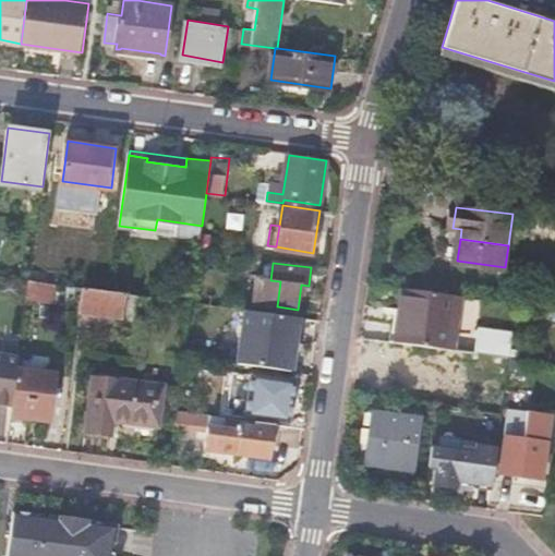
[(55,282),(31,279),(27,298),(41,300),(41,297),(52,299),(55,282)]
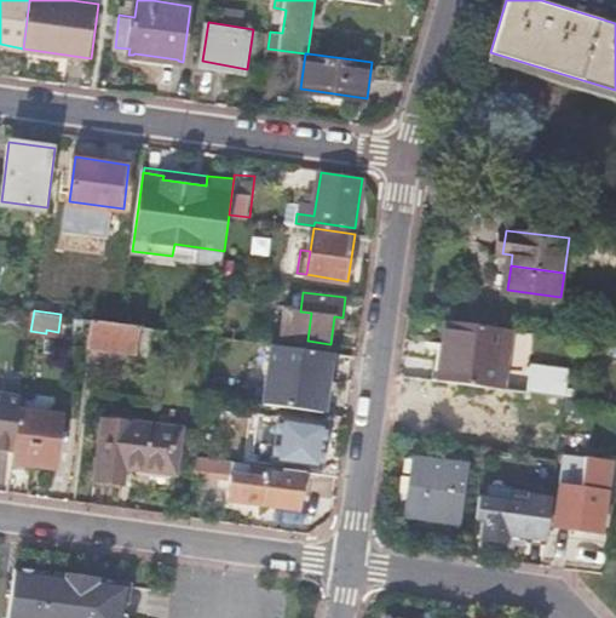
[(122,322),(93,319),(91,345),(137,352),(136,356),(149,359),(150,353),(154,326),(122,322)]
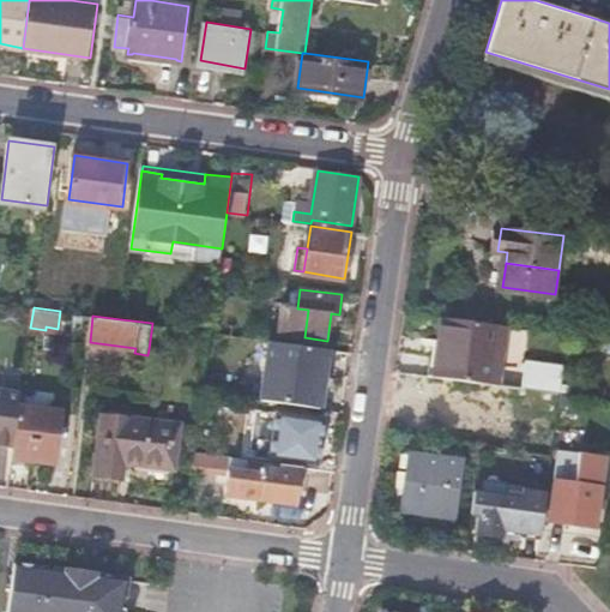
[(499,323),(446,316),(444,339),(439,376),(490,383),(499,323)]
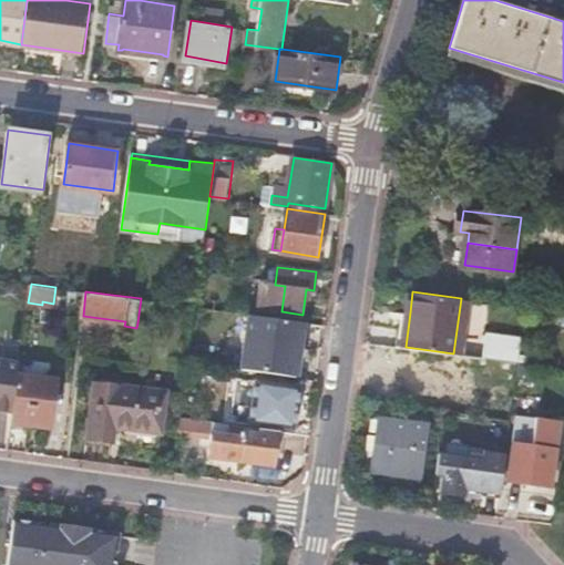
[(453,353),(464,355),(472,299),(461,298),(453,353)]
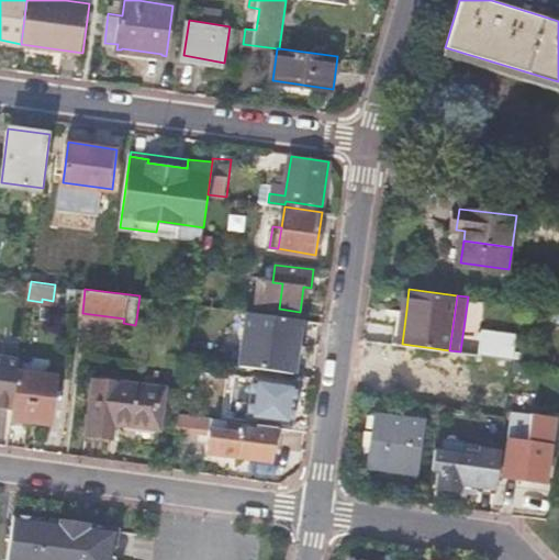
[(302,317),(281,315),(277,346),(299,349),(302,317)]
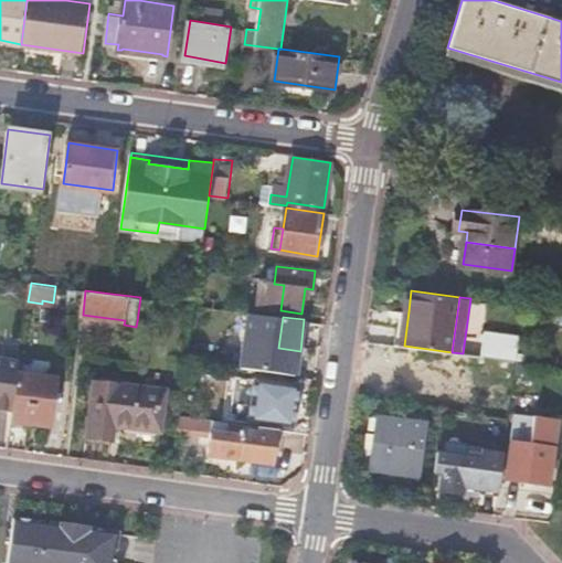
[(517,361),(519,362),(529,363),(530,356),(519,354),(521,336),(487,331),(484,354),(518,359),(517,361)]
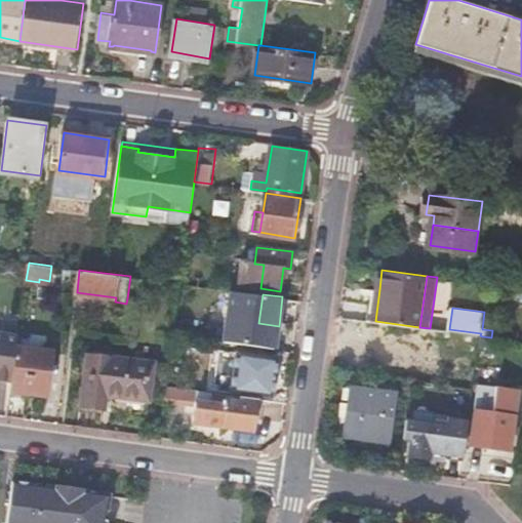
[(0,311),(0,377),(12,379),(17,346),(22,314),(0,311)]
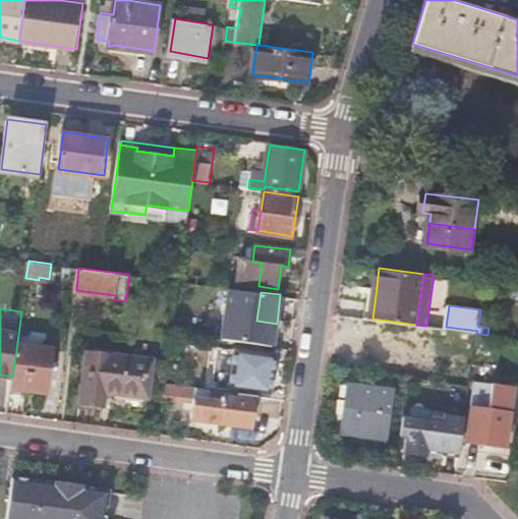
[(365,318),(356,315),(351,355),(382,359),(385,337),(443,344),(445,329),(426,326),(416,325),(372,319),(365,318)]
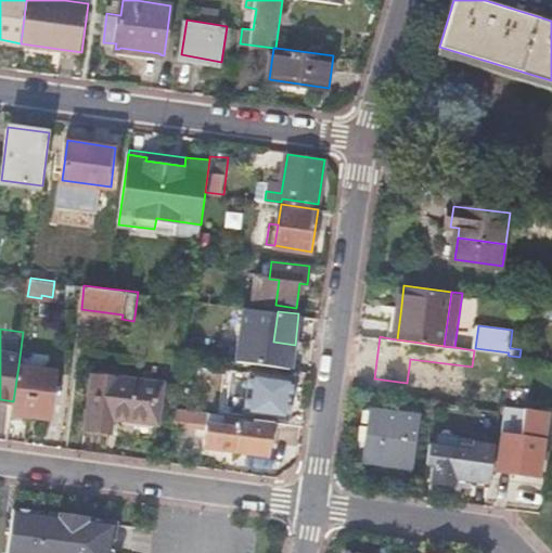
[(18,365),(13,401),(9,438),(27,440),(30,414),(50,416),(55,370),(18,365)]
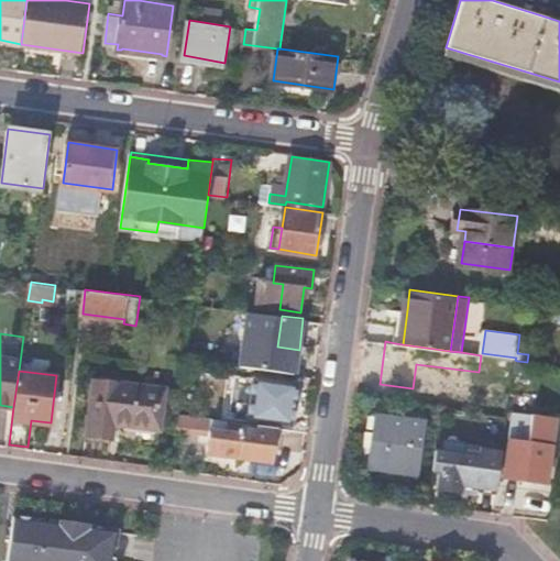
[(251,419),(256,420),(294,425),(299,382),(261,377),(255,376),(251,419)]
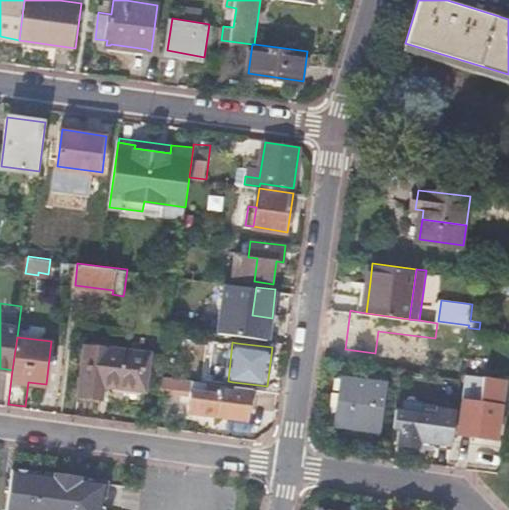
[(78,394),(101,397),(103,383),(145,389),(150,352),(85,344),(78,394)]
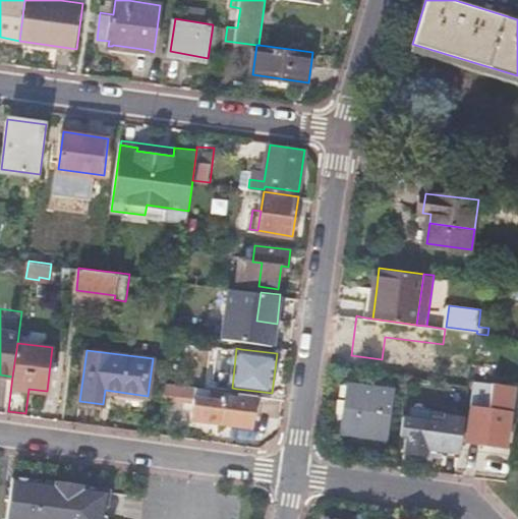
[(477,380),(469,441),(508,445),(516,396),(495,393),(497,383),(477,380)]
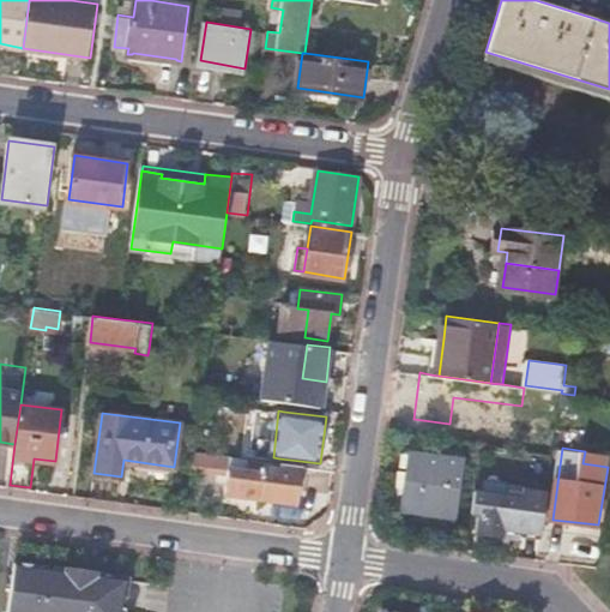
[(414,453),(405,508),(456,515),(464,460),(414,453)]
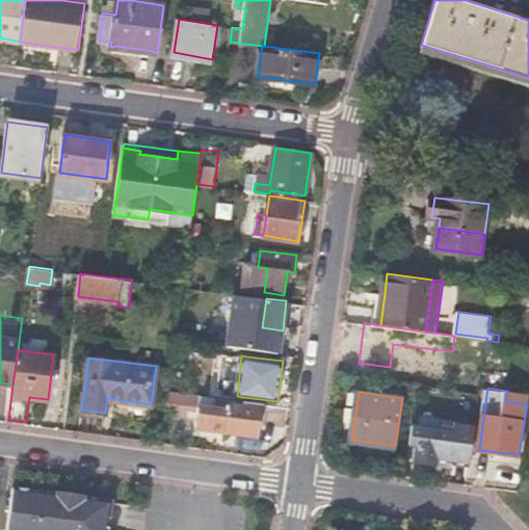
[(107,398),(105,413),(150,418),(151,404),(107,398)]
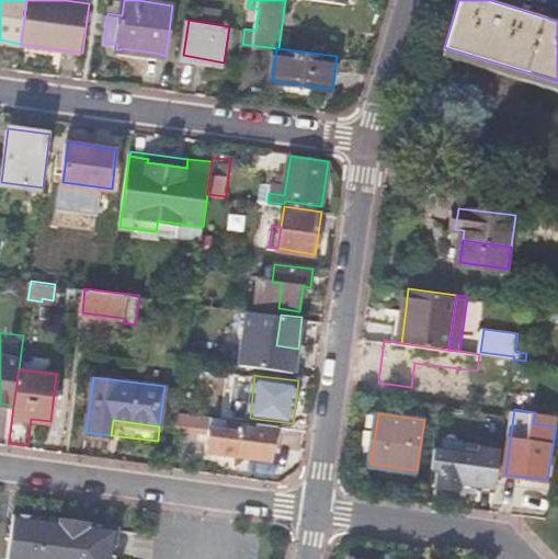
[(259,429),(241,425),(240,431),(236,431),(212,428),(208,452),(274,460),(279,425),(260,422),(259,429)]
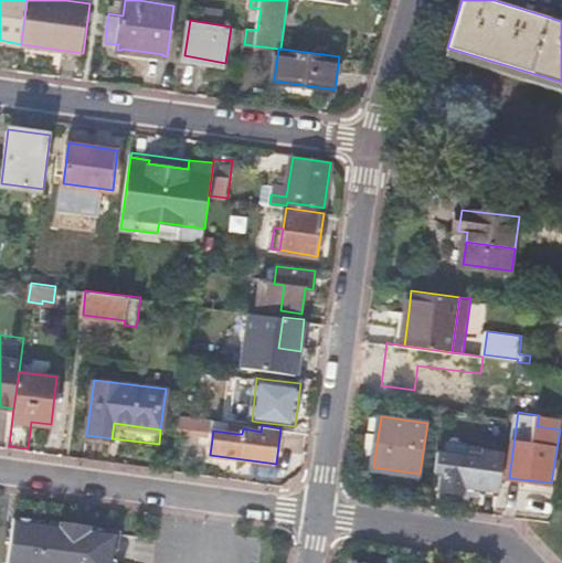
[(468,454),(469,446),(470,442),(447,439),(446,450),(468,454)]
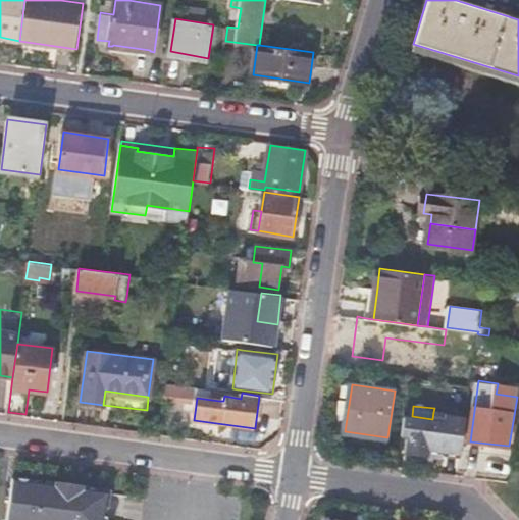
[(462,453),(467,416),(433,412),(432,419),(412,416),(407,451),(445,456),(446,450),(462,453)]
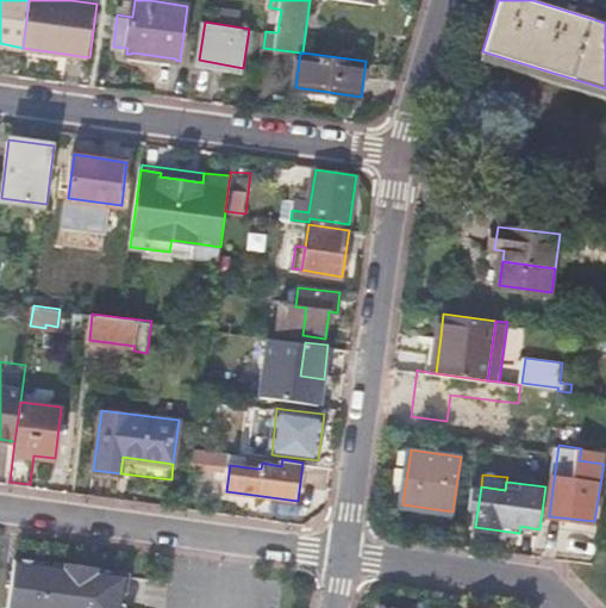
[(127,607),(126,603),(131,574),(100,569),(100,566),(67,562),(67,564),(18,557),(10,607),(127,607)]
